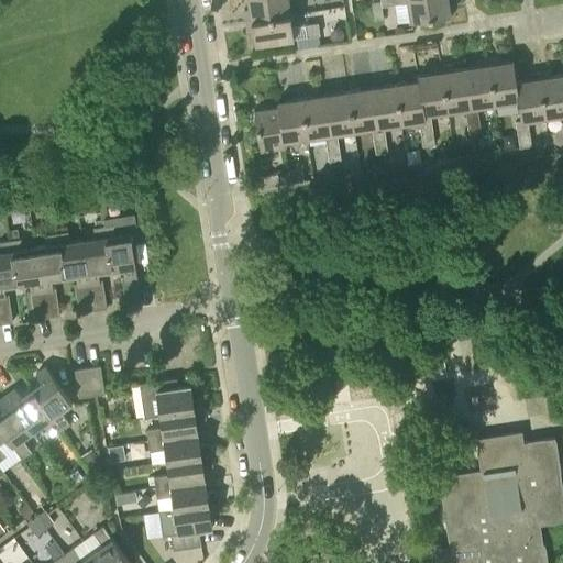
[(289,14),(286,0),(247,0),(249,8),(243,8),(245,21),(289,14)]
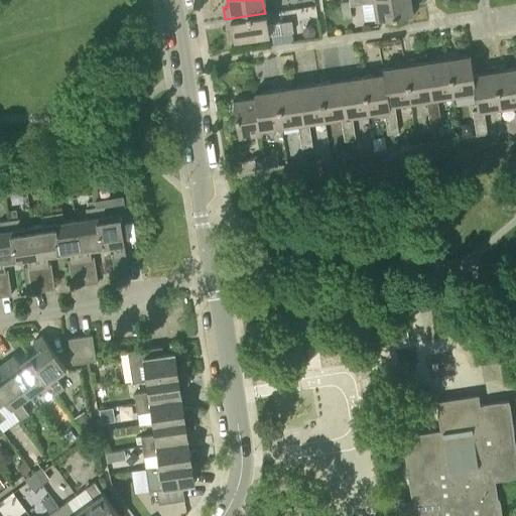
[(348,0),(341,1),(343,17),(351,16),(348,0)]
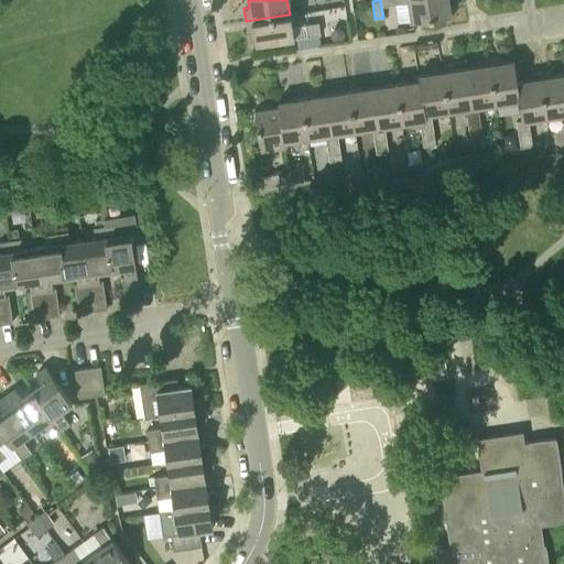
[(394,0),(396,3),(409,2),(411,21),(449,15),(447,0),(394,0)]
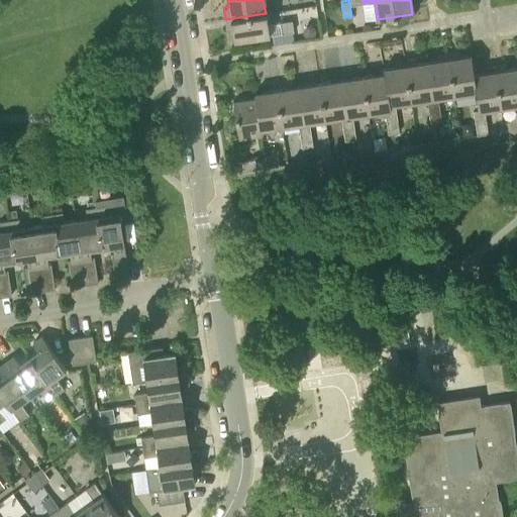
[(234,41),(269,35),(266,13),(225,19),(226,30),(232,29),(234,41)]
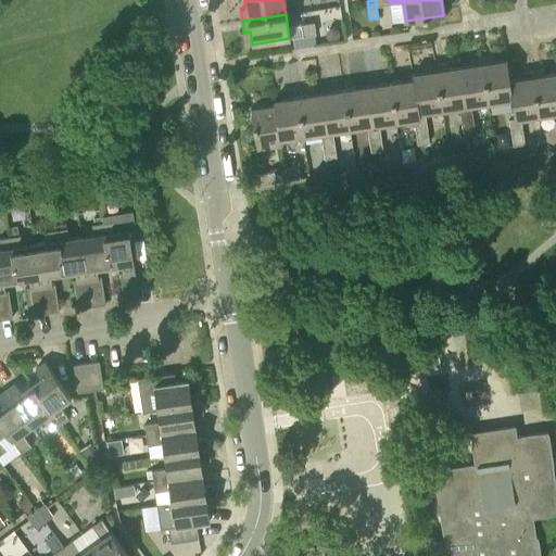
[(302,37),(315,35),(316,35),(314,23),(301,25),(302,37)]
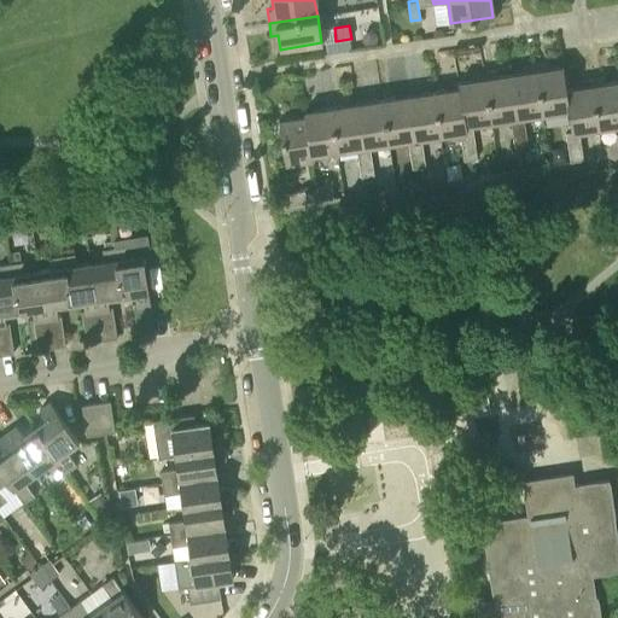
[(350,39),(336,41),(325,42),(326,52),(351,48),(350,39)]
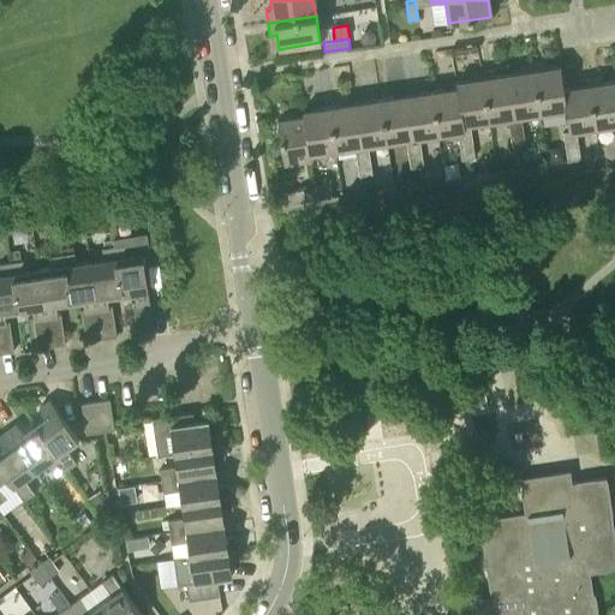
[(532,64),(541,115),(566,112),(562,89),(563,89),(560,66),(548,69),(547,63),(532,64)]
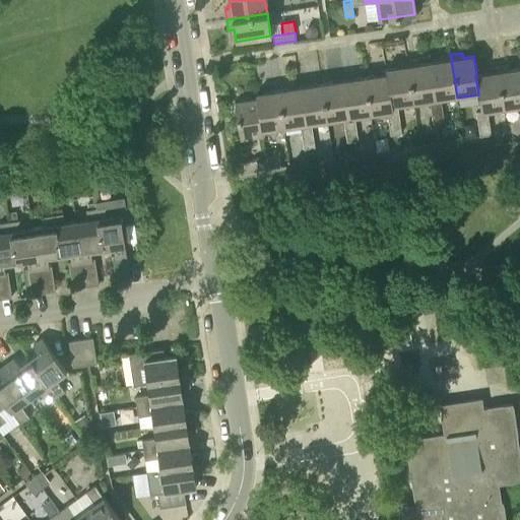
[(430,63),(435,101),(430,102),(431,113),(443,111),(442,100),(457,98),(450,54),(439,56),(440,61),(430,63)]
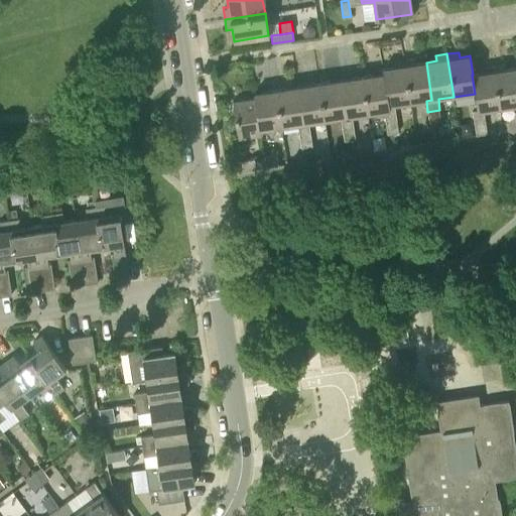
[(410,103),(426,101),(431,100),(426,62),(415,63),(414,58),(404,60),(410,103)]
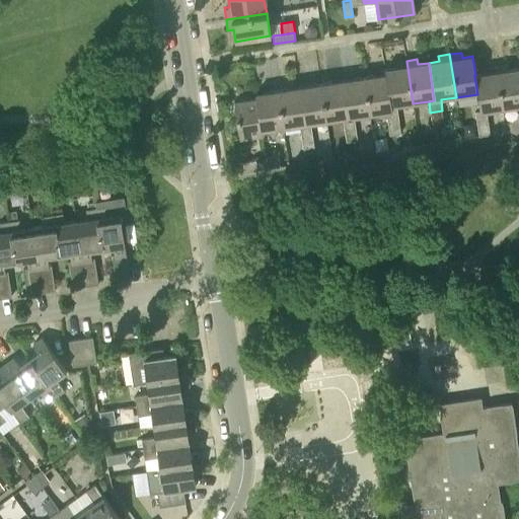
[(385,74),(390,106),(413,103),(406,61),(395,62),(396,67),(384,69),(385,74)]
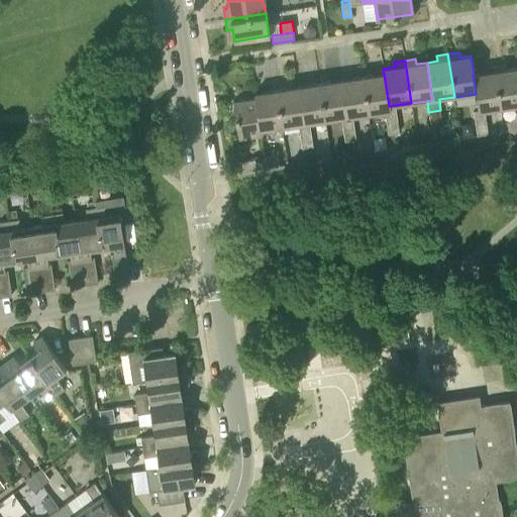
[(500,109),(516,107),(516,106),(516,76),(516,69),(506,70),(505,65),(494,67),(500,109)]
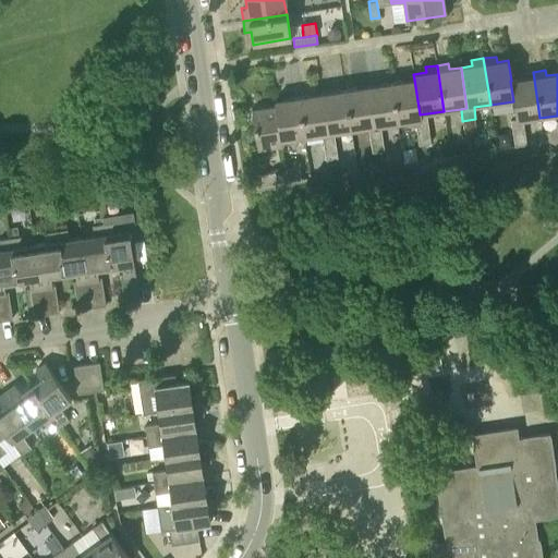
[(511,135),(518,134),(525,133),(523,120),(540,118),(533,72),(521,73),(522,80),(511,81),(510,81),(513,101),(516,120),(509,121),(511,135)]
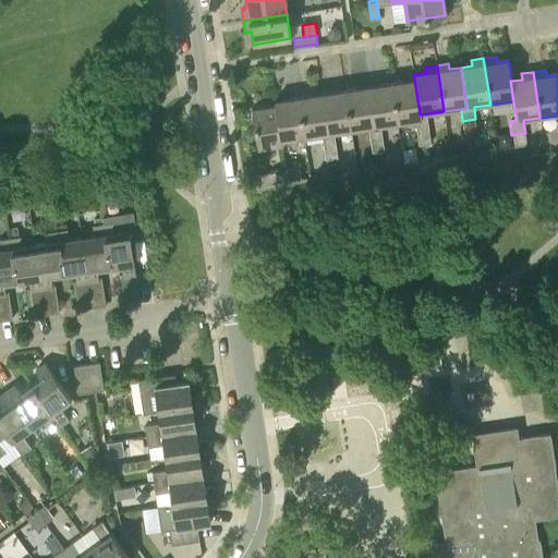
[(398,123),(414,120),(421,119),(420,114),(414,80),(391,83),(398,123)]
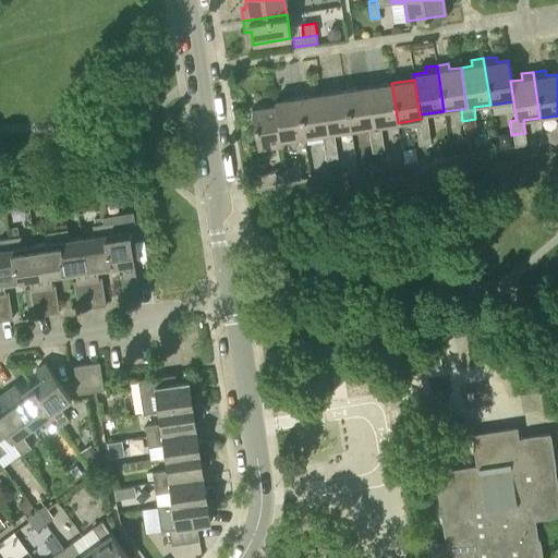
[(368,86),(374,125),(368,126),(370,140),(381,138),(380,125),(398,123),(391,83),(368,86)]
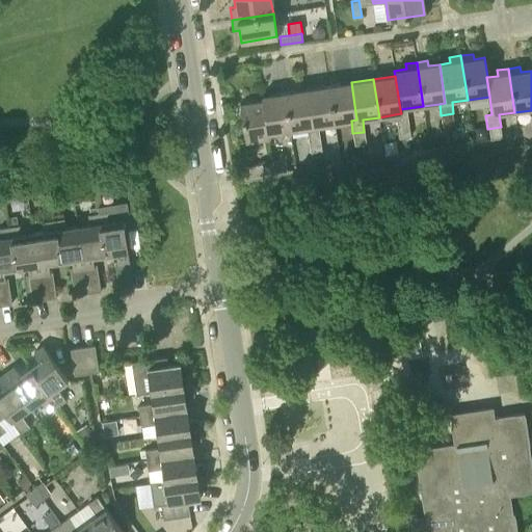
[(335,124),(351,121),(356,120),(351,82),(329,86),(335,124)]
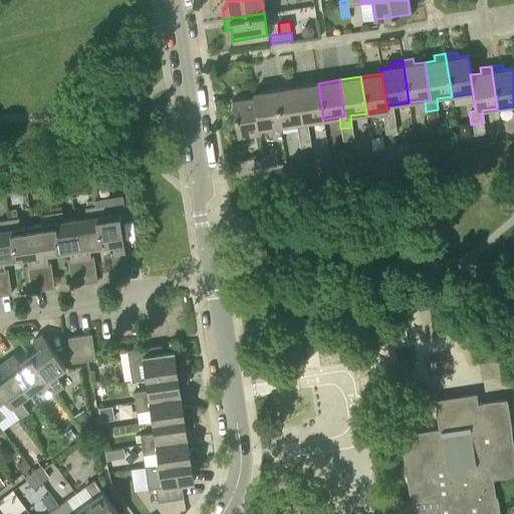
[(296,86),(302,122),(296,123),(298,135),(308,134),(306,121),(323,119),(318,83),(296,86)]
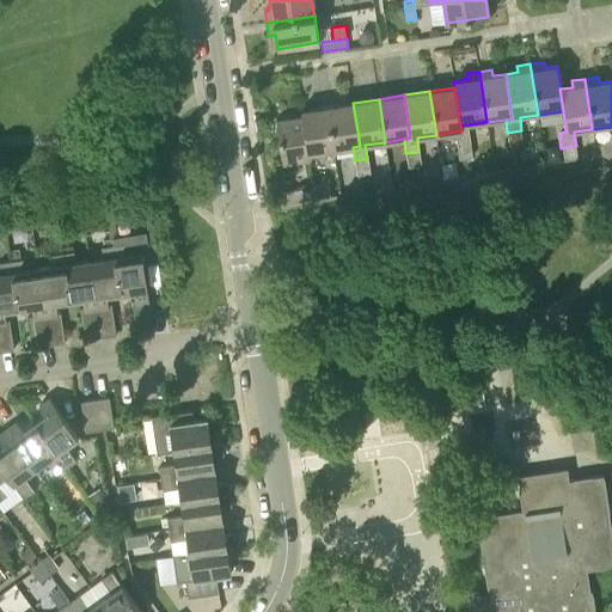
[(334,150),(353,147),(360,146),(353,103),(328,106),(334,150)]
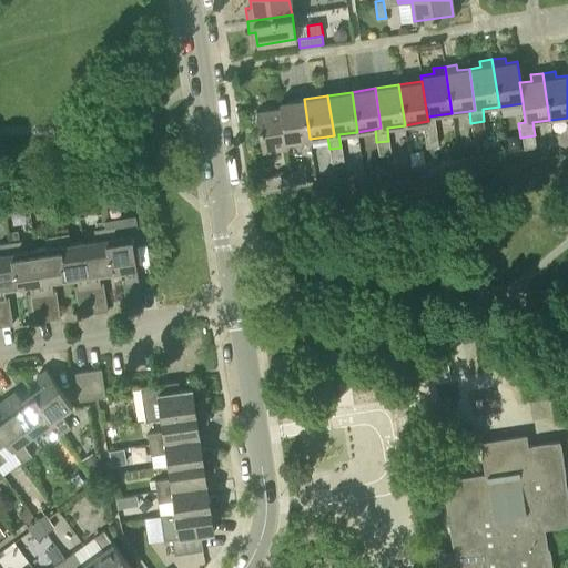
[(310,139),(304,99),(281,102),(282,108),(286,142),(310,139)]
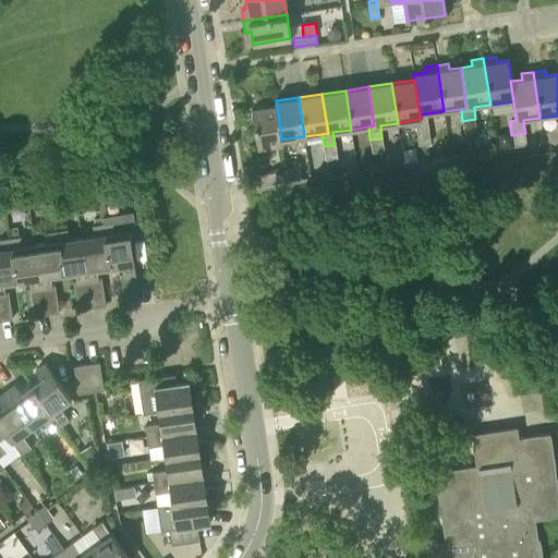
[(282,146),(281,140),(277,106),(252,110),(257,149),(282,146)]
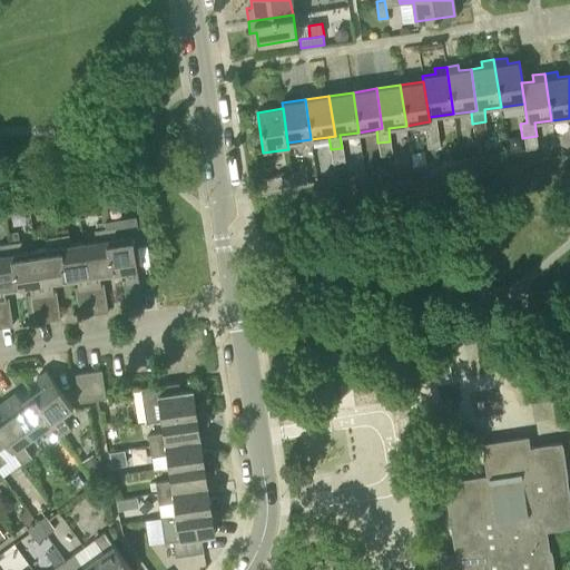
[(435,121),(430,121),(423,123),(425,136),(438,134),(435,121)]
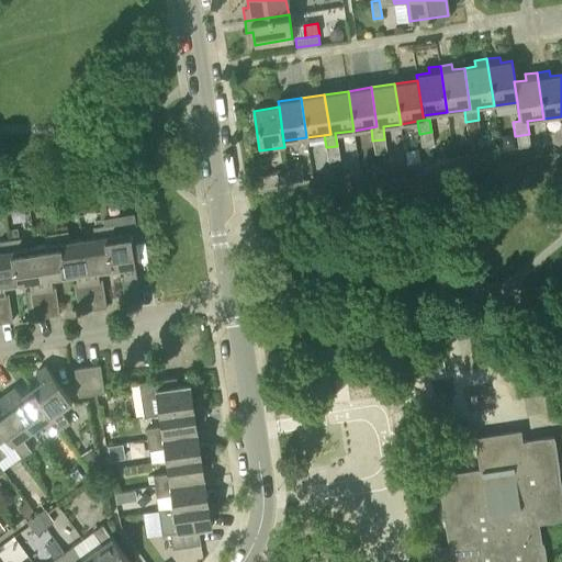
[(468,134),(481,133),(479,120),(465,122),(468,134)]
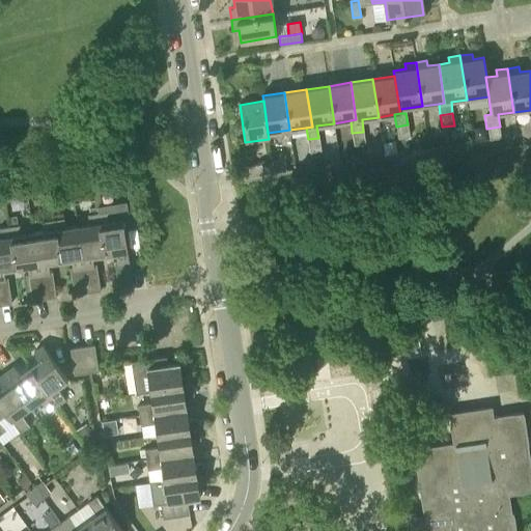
[(398,139),(410,137),(408,124),(396,127),(398,139)]
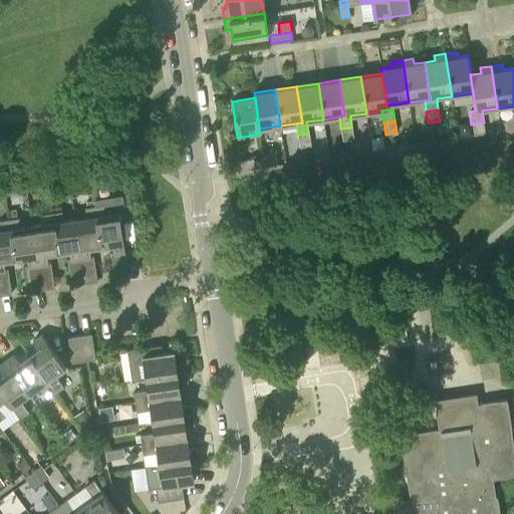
[(459,135),(471,133),(470,126),(463,122),(458,123),(459,135)]
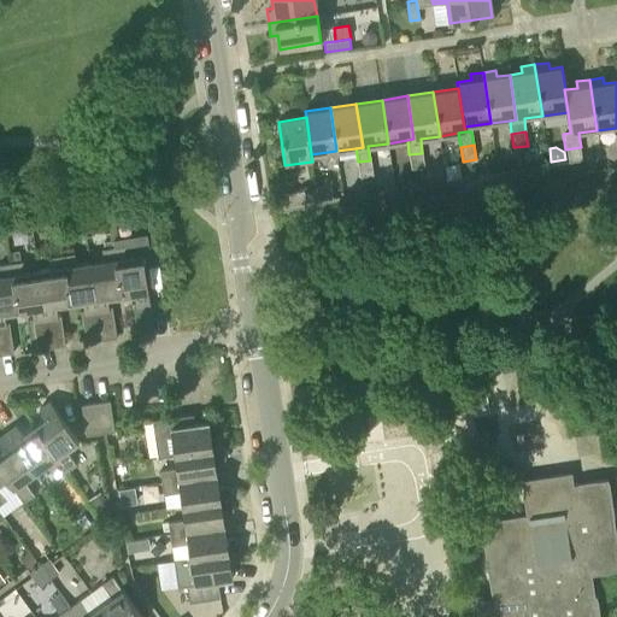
[(568,164),(575,163),(582,162),(581,147),(573,148),(565,150),(568,164)]
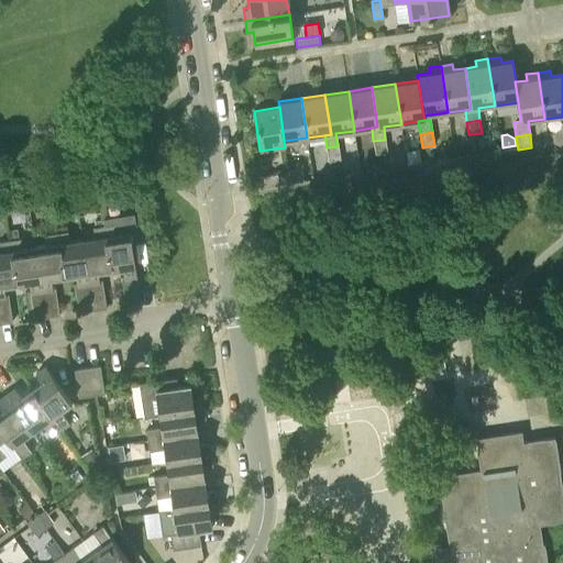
[(375,154),(387,153),(385,140),(373,141),(375,154)]
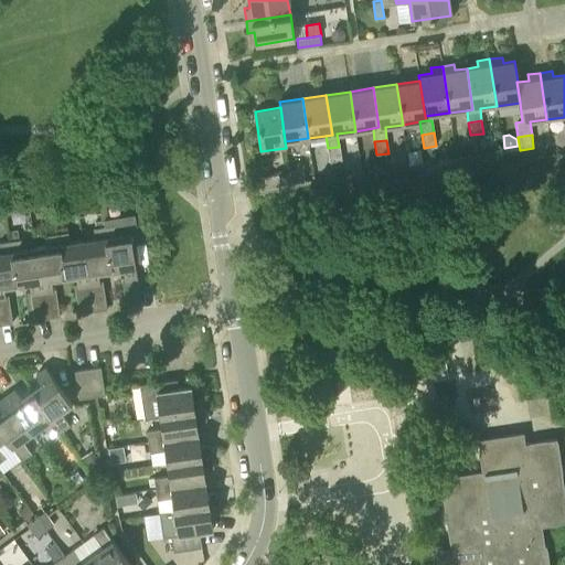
[(330,161),(341,160),(339,147),(328,148),(330,161)]
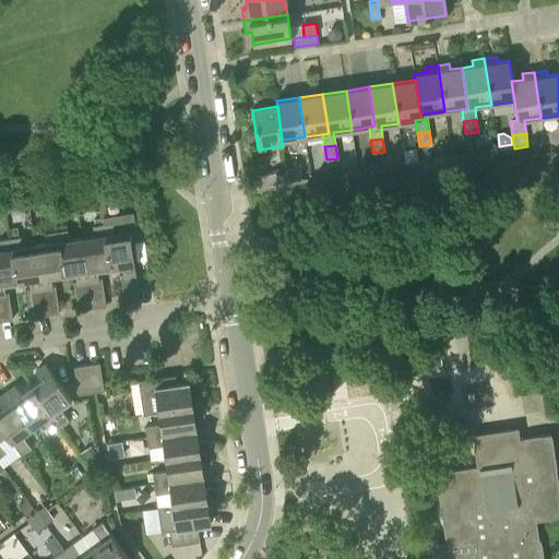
[(287,181),(301,179),(299,167),(286,169),(287,181)]
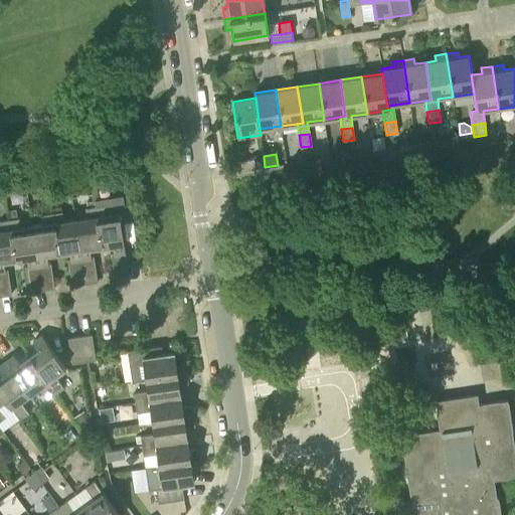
[(242,170),(255,168),(253,157),(240,159),(242,170)]
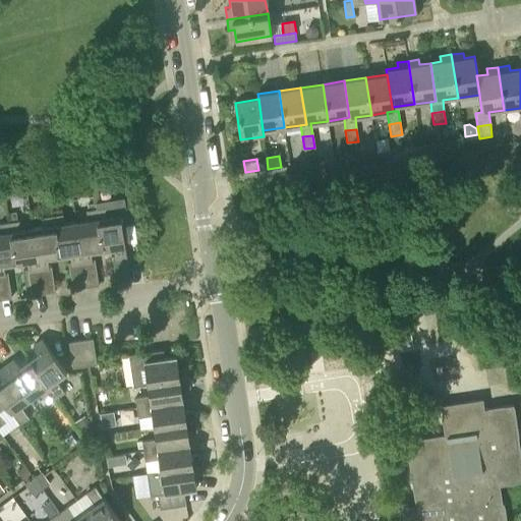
[(107,208),(97,209),(103,249),(114,248),(116,255),(113,256),(116,282),(130,280),(120,215),(108,217),(107,208)]
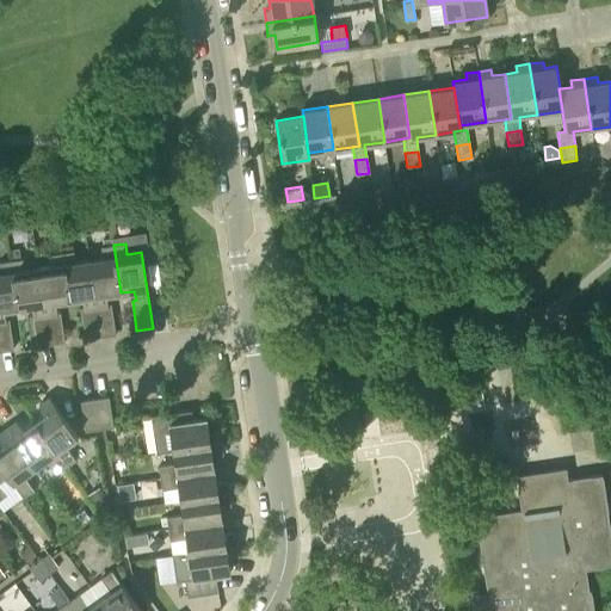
[(121,292),(113,245),(102,247),(103,257),(90,259),(100,337),(116,334),(111,304),(109,304),(106,295),(121,292)]
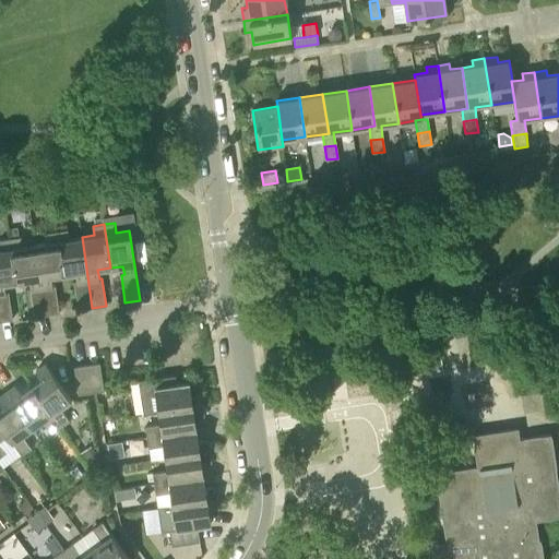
[(21,237),(20,226),(9,228),(11,238),(21,237)]
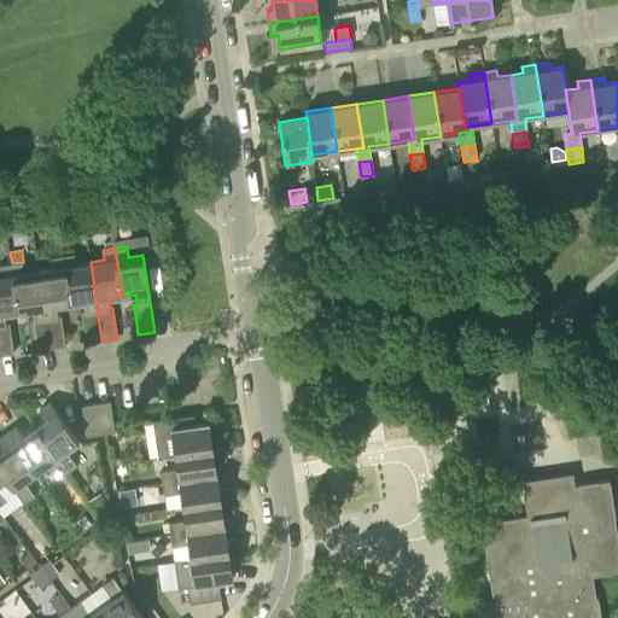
[(101,340),(91,262),(76,264),(75,254),(63,256),(69,304),(83,302),(85,312),(82,312),(87,343),(101,340)]
